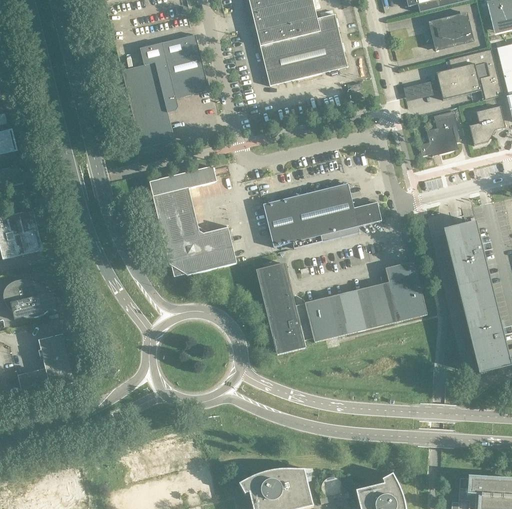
[(246,0),(267,87),(345,68),(343,60),(332,15),(315,19),(310,0),(246,0)]
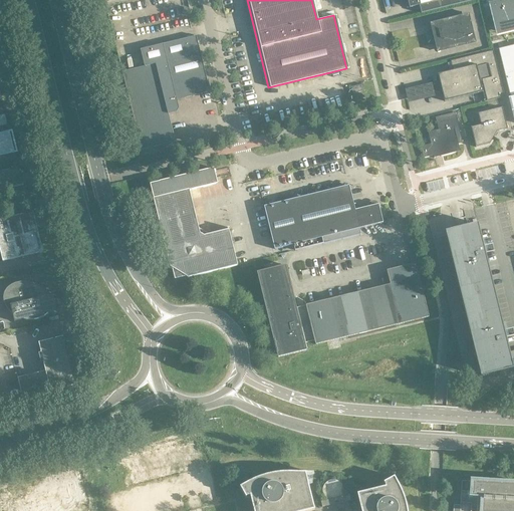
[(461,1),(461,0),(408,0),(409,5),(419,3),(421,11),(461,1)]
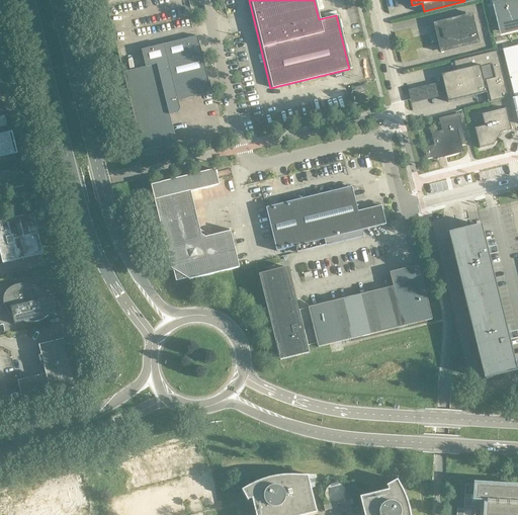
[(496,3),(503,29),(517,25),(517,0),(506,0),(497,2),(497,3),(496,3)]
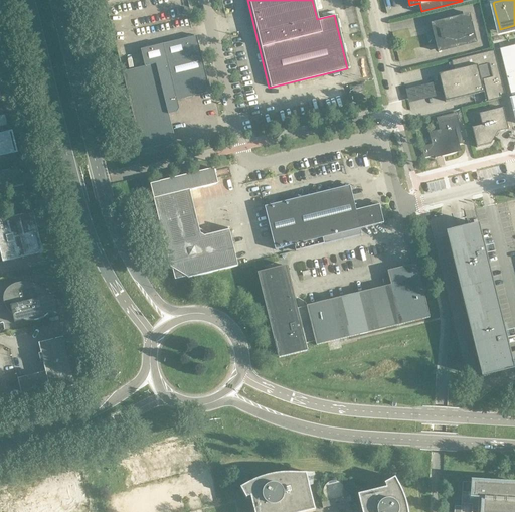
[(477,40),(470,11),(431,20),(433,30),(425,32),(427,41),(435,39),(438,49),(477,40)]
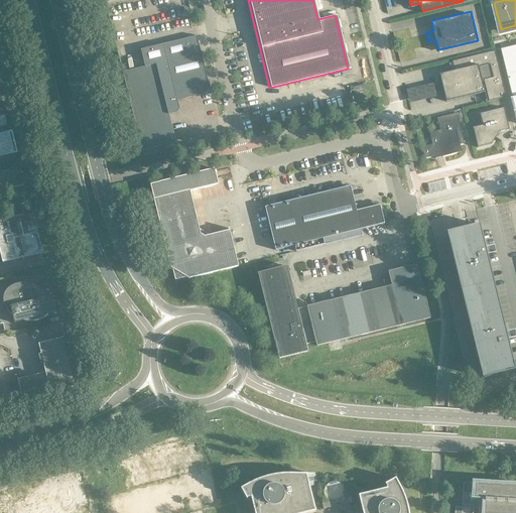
[(201,50),(197,34),(141,48),(145,65),(123,71),(142,148),(175,140),(169,113),(177,111),(179,107),(177,99),(211,91),(208,79),(201,50)]
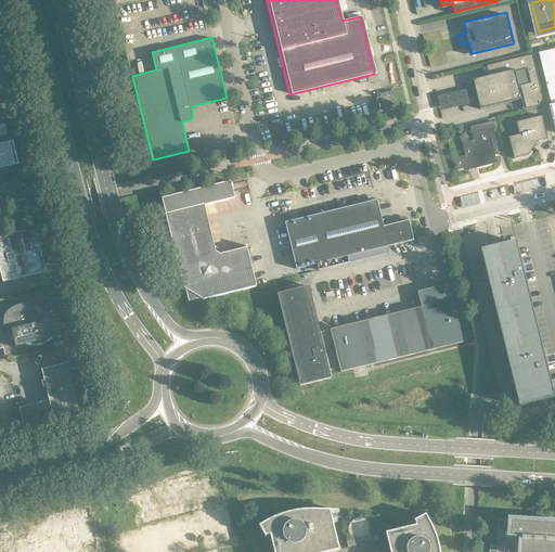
[(554,45),(538,50),(554,120),(554,45)]
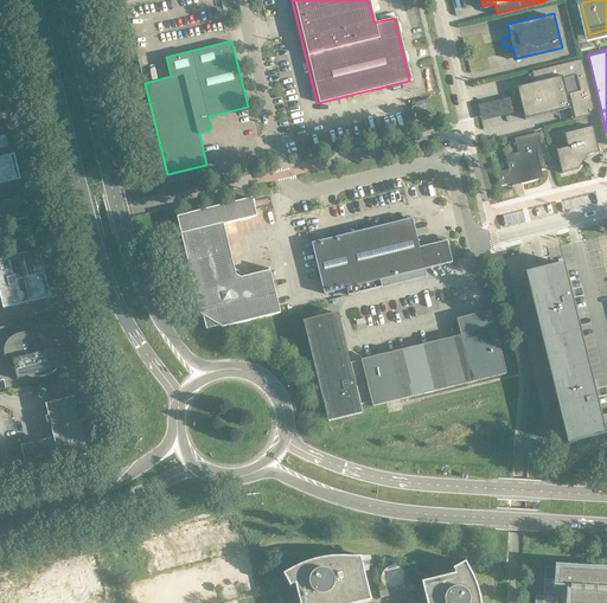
[(595,111),(582,56),(531,69),(534,79),(517,84),(524,116),(569,106),(572,117),(595,111)]
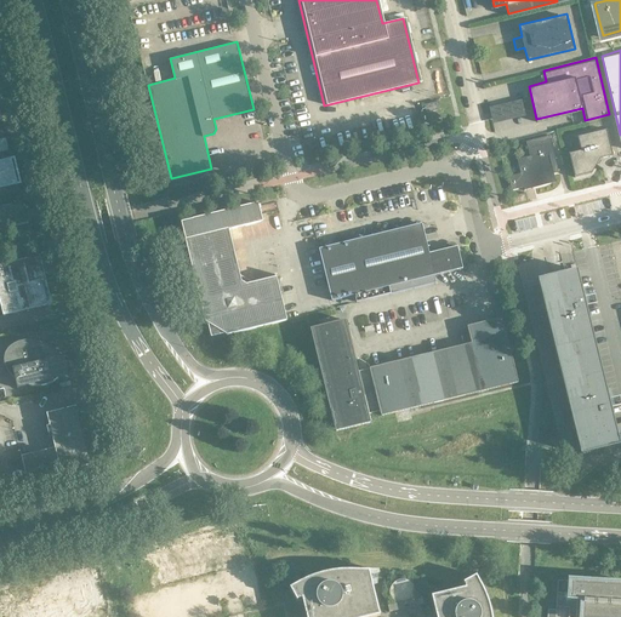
[(425,102),(426,109),(440,107),(438,98),(425,102)]
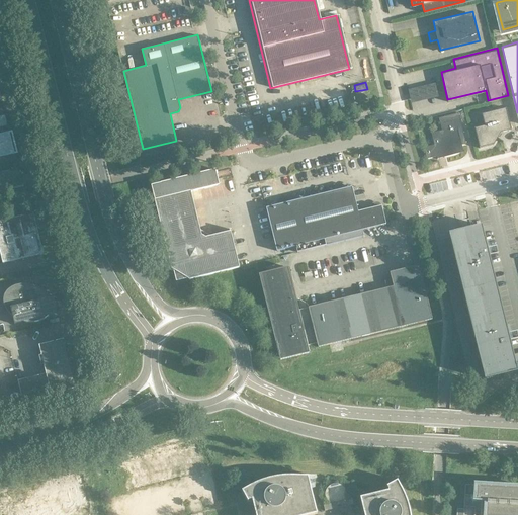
[(511,127),(506,106),(505,106),(482,111),(484,123),(475,125),(479,146),(480,146),(493,142),(497,137),(503,140),(497,136),(501,130),(510,127),(511,127)]
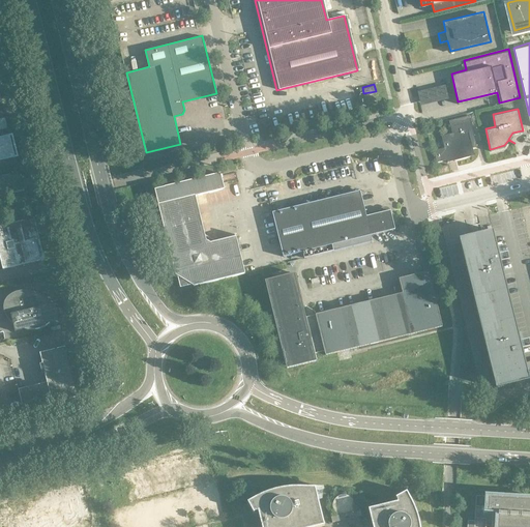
[(433,148),(436,160),(437,160),(437,159),(446,157),(447,159),(452,158),(452,157),(468,154),(470,152),(471,150),(472,147),(471,146),(477,144),(476,144),(469,114),(470,114),(469,113),(448,118),(448,119),(452,135),(442,138),(444,145),(434,148),(434,147),(433,148)]
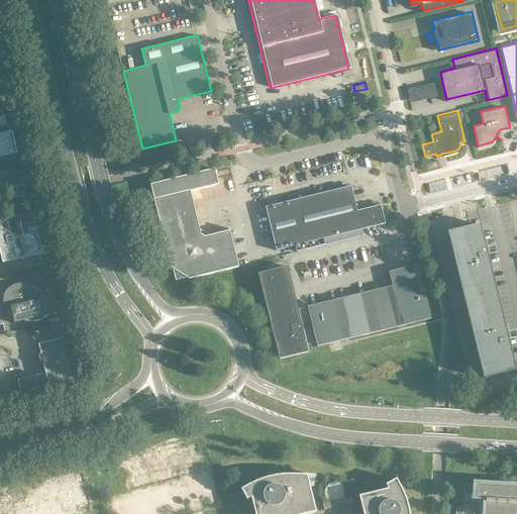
[(0,150),(11,148),(7,130),(0,131),(0,150)]
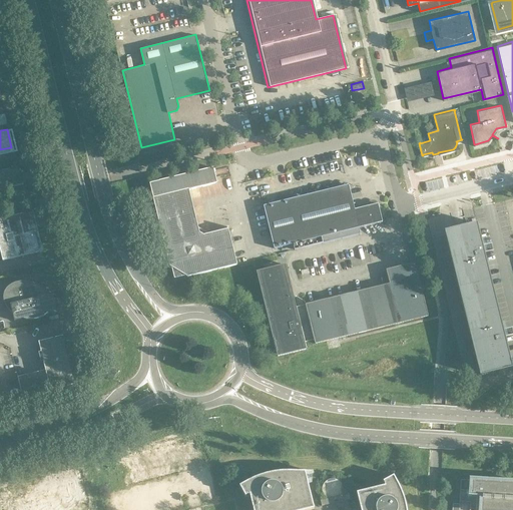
[(434,157),(422,160),(423,167),(436,164),(434,157)]
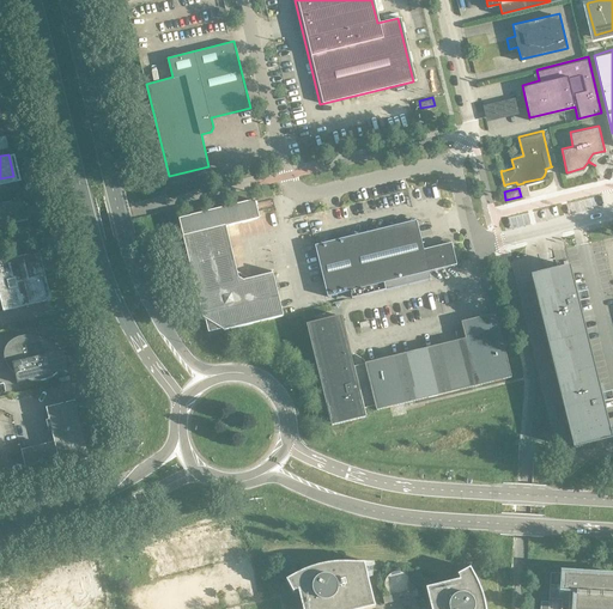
[(255,198),(242,200),(178,215),(202,315),(205,316),(208,329),(222,327),(224,328),(283,314),(272,267),(271,268),(272,270),(243,278),(238,275),(225,224),(260,215),(255,198)]
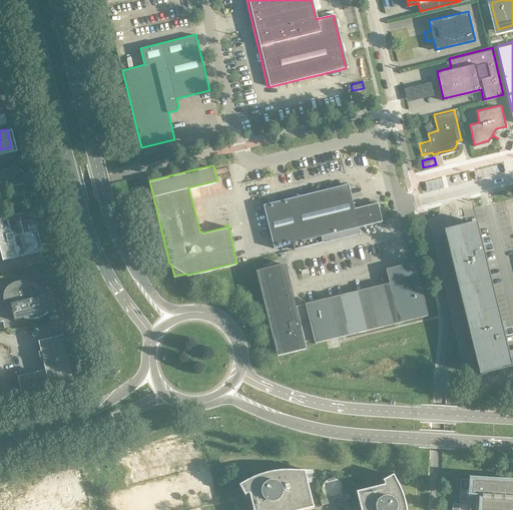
[(0,186),(23,181),(23,180),(20,166),(10,168),(9,166),(2,167),(2,170),(0,170),(0,186)]
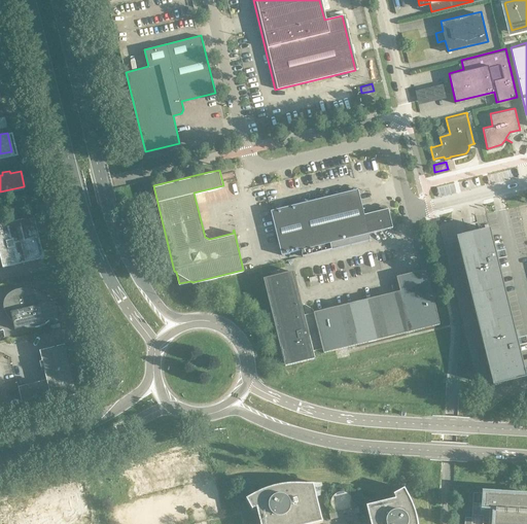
[(370,238),(369,232),(392,225),(389,212),(388,207),(386,205),(384,204),(382,204),(379,205),(378,207),(378,210),(378,211),(373,212),(373,210),(363,212),(357,187),(271,209),(282,252),(310,246),(312,251),(370,238)]
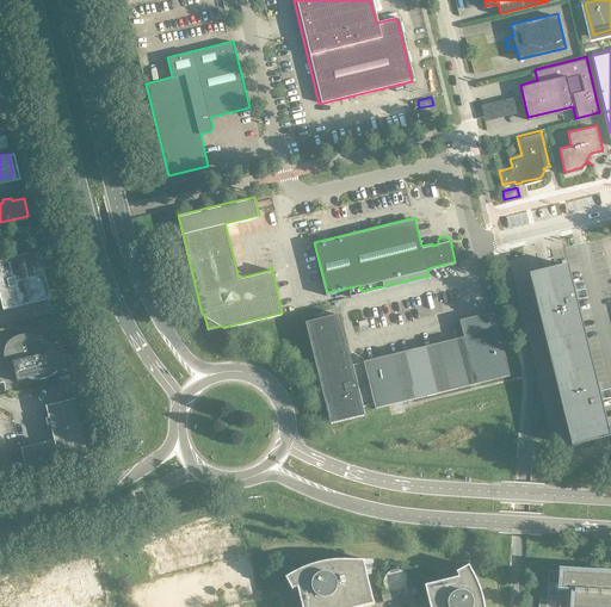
[(50,296),(39,251),(30,253),(30,252),(10,255),(11,258),(0,259),(0,292),(4,307),(50,296)]
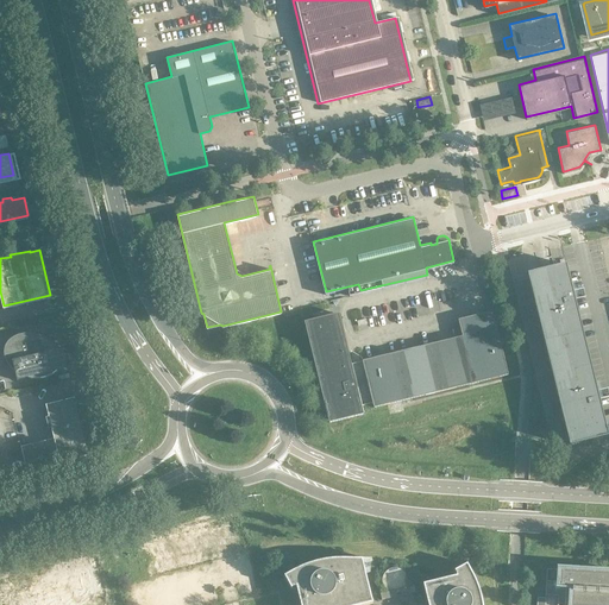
[(608,433),(603,413),(598,396),(608,392),(598,395),(575,296),(585,292),(578,294),(573,277),(570,278),(566,262),(527,271),(569,442),(608,433)]
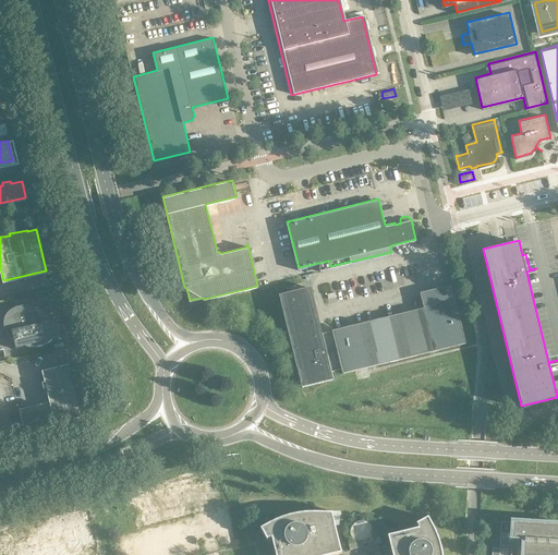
[(451,284),(420,291),(421,299),(422,298),(435,349),(465,341),(451,284)]
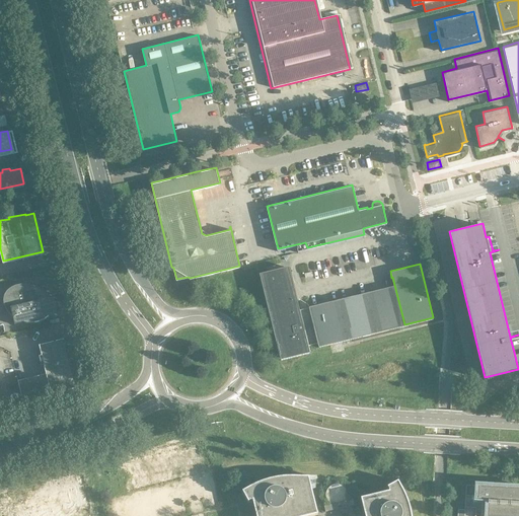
[(288,265),(260,273),(280,358),(310,351),(308,344),(317,341),(310,310),(309,310),(300,312),(288,265)]
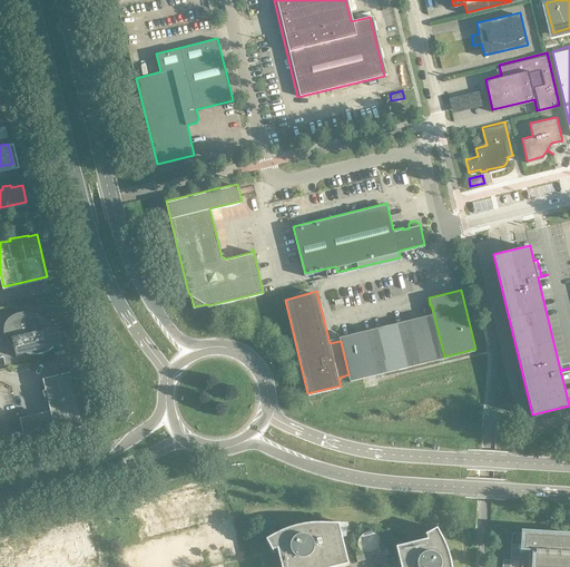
[(425,314),(402,320),(413,364),(444,357),(431,304),(430,305),(423,306),(425,314)]
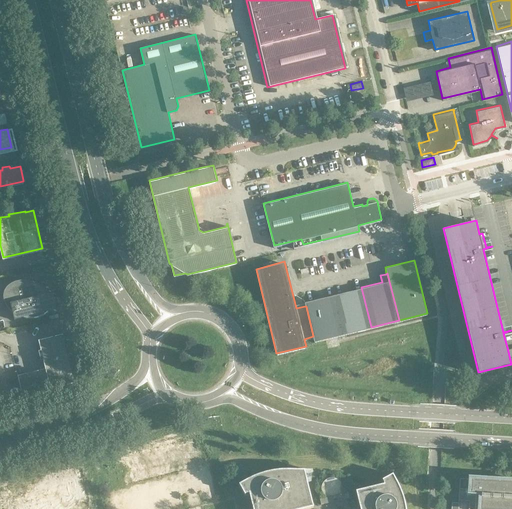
[(54,307),(56,307),(52,291),(51,292),(49,293),(48,292),(48,291),(47,289),(45,287),(41,284),(39,283),(37,281),(34,280),(31,279),(28,279),(26,278),(24,278),(22,278),(19,279),(17,279),(14,280),(12,281),(11,282),(9,283),(7,285),(5,287),(4,289),(4,291),(3,293),(3,295),(4,298),(4,299),(11,298),(12,302),(10,301),(14,318),(16,316),(23,314),(25,315),(27,315),(29,315),(32,315),(35,315),(37,315),(39,314),(41,313),(44,312),(46,310),(47,308),(54,307)]
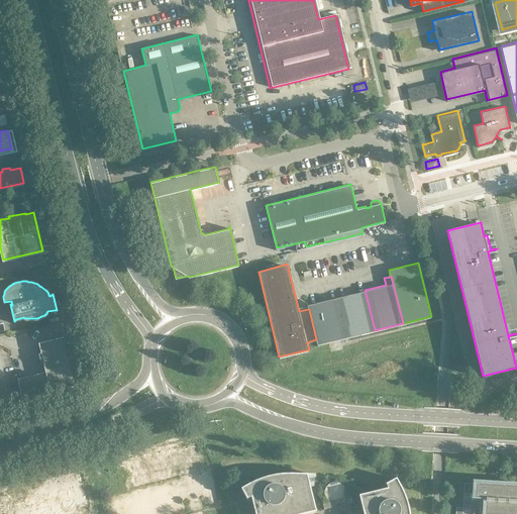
[(365,290),(336,297),(346,336),(375,330),(365,290)]
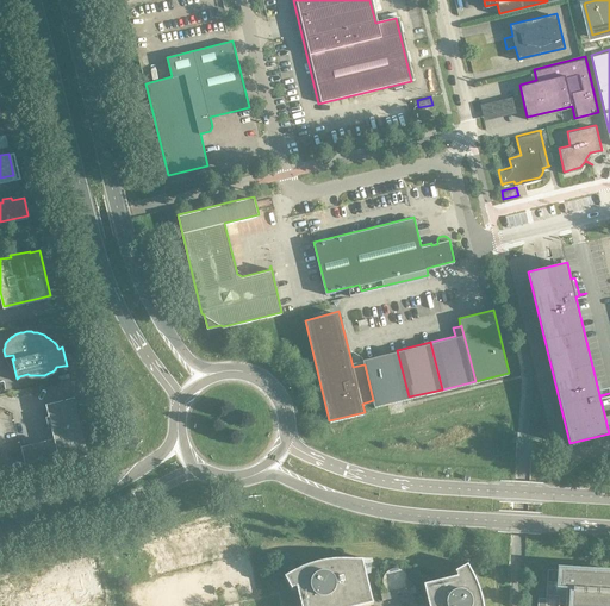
[(396,350),(362,358),(363,364),(365,364),(373,400),(374,405),(406,398),(409,397),(397,350),(396,350)]
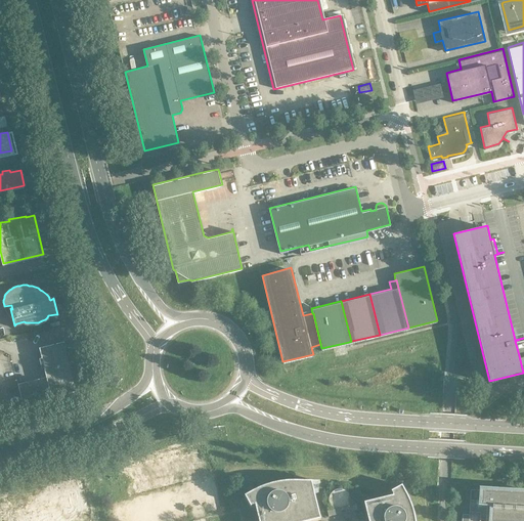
[(76,389),(64,340),(39,346),(46,375),(17,382),(24,406),(58,398),(56,394),(76,389)]
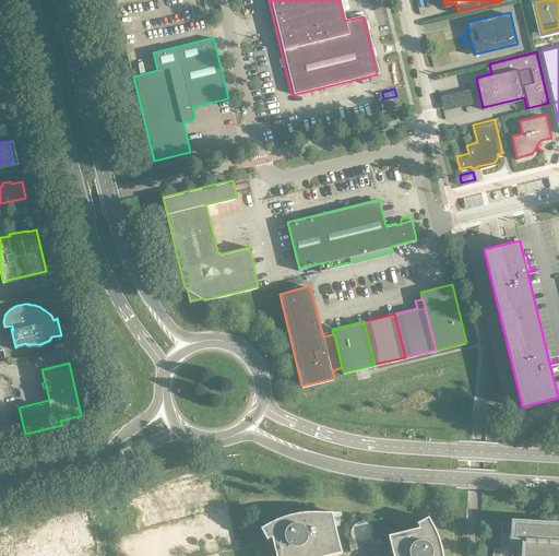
[(272,535),(276,555),(322,555),(342,552),(333,515),(341,512),(341,511),(316,510),(311,510),(308,510),(305,511),(301,511),(296,512),(290,513),(287,515),(284,516),(278,518),(274,520),(269,522),(261,527),(268,537),(268,536),(272,535)]
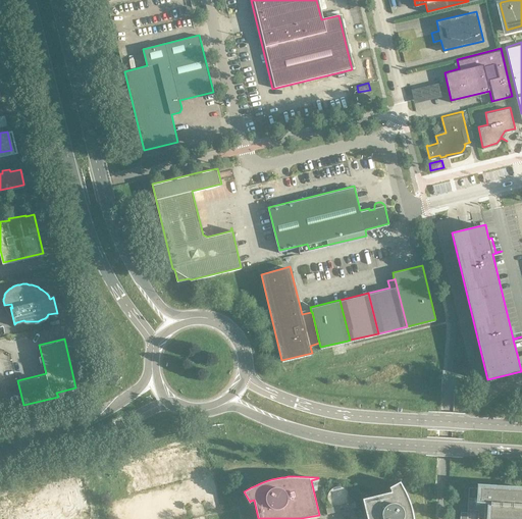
[(362,499),(364,503),(367,518),(414,518),(414,516),(413,512),(412,509),(411,506),(410,503),(409,500),(407,495),(407,494),(405,490),(400,481),(389,487),(390,491),(362,499)]
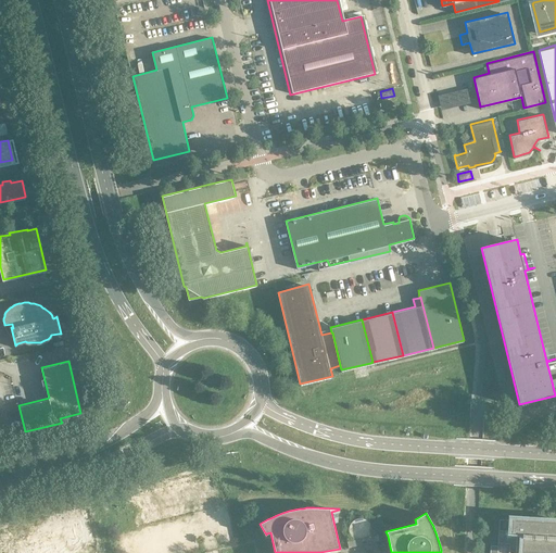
[(497,543),(490,543),(489,552),(496,552),(498,541),(509,542),(508,552),(509,552),(530,552),(555,552),(555,519),(498,517),(497,543)]
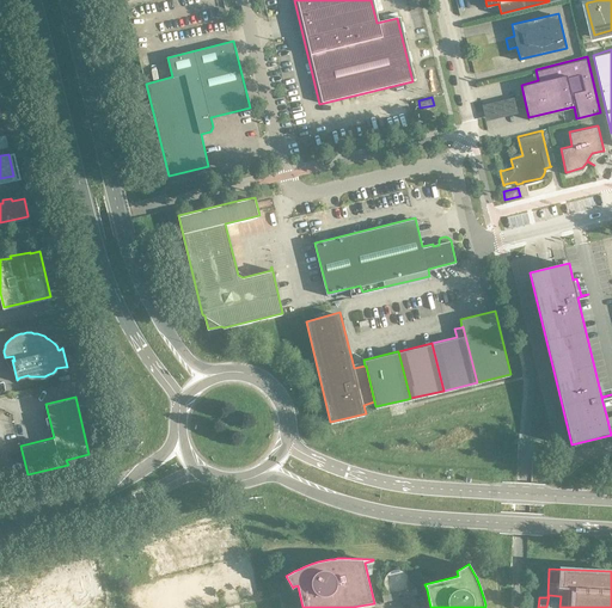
[(401,588),(403,595),(417,591),(416,584),(401,588)]
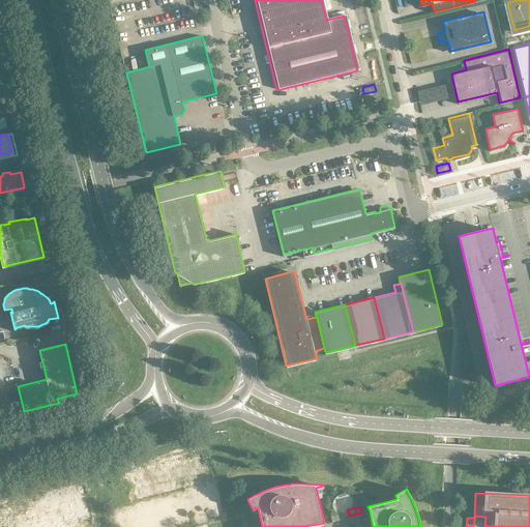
[(330,514),(332,520),(345,517),(343,510),(330,514)]
